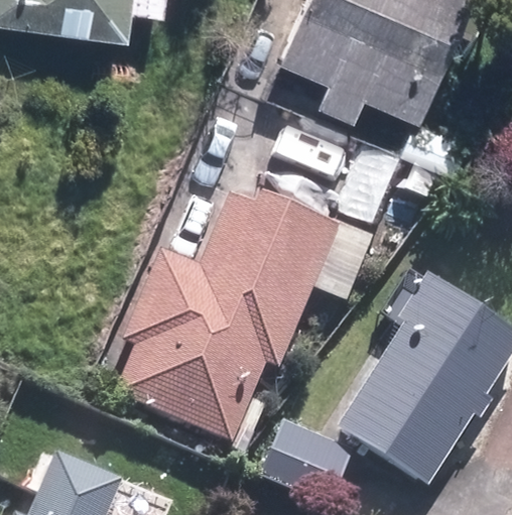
[(0,19),(132,32),(135,5),(165,8),(165,0),(0,0),(0,19)]
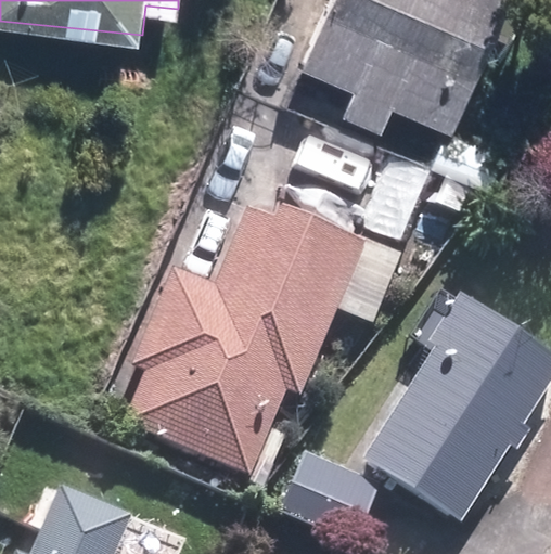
[(335,0),(309,66),(353,84),(343,110),(384,126),(394,100),(456,124),(504,0),(335,0)]
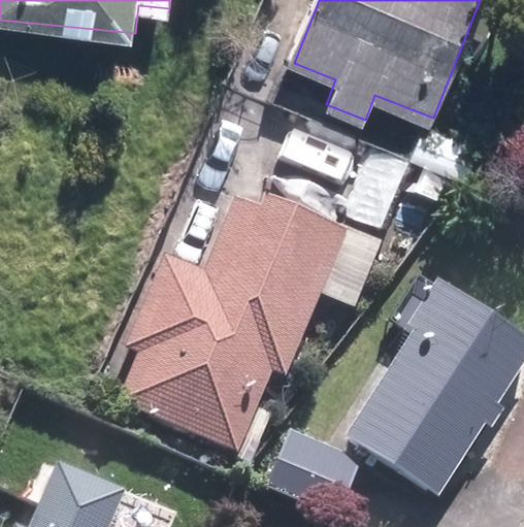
[(392,215),(424,230),(451,172),(463,178),(478,147),(422,122),(407,153),(418,158),(392,215)]
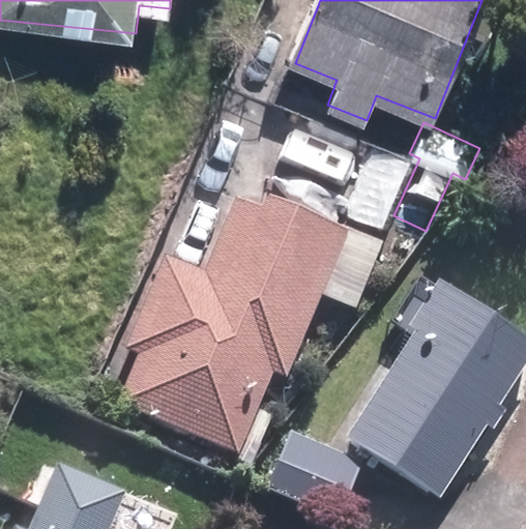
[(288,123),(275,154),(342,180),(354,149),(288,123)]
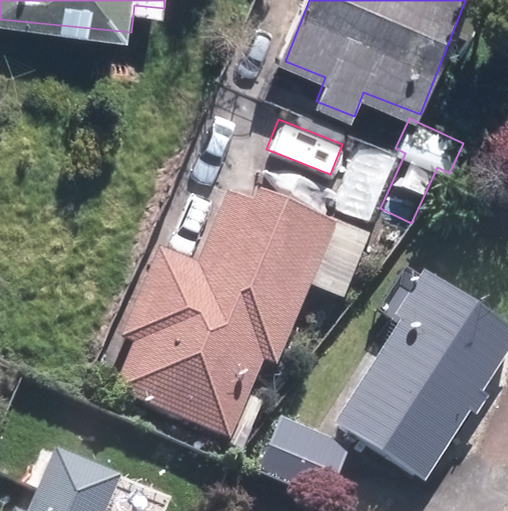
[(266,354),(282,361),(313,288),(342,300),(370,233),(261,187),(255,200),(227,188),(196,259),(162,244),(123,334),(134,339),(112,390),(229,439),(266,354)]
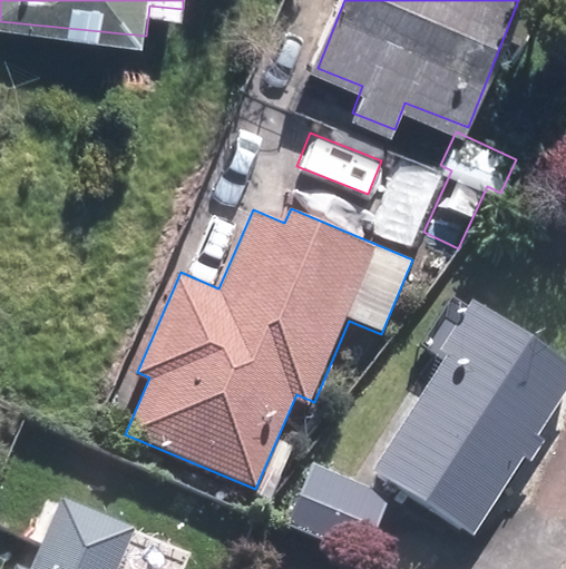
[(565,393),(565,357),(474,297),(439,350),(446,354),(371,468),(474,535),(565,393)]
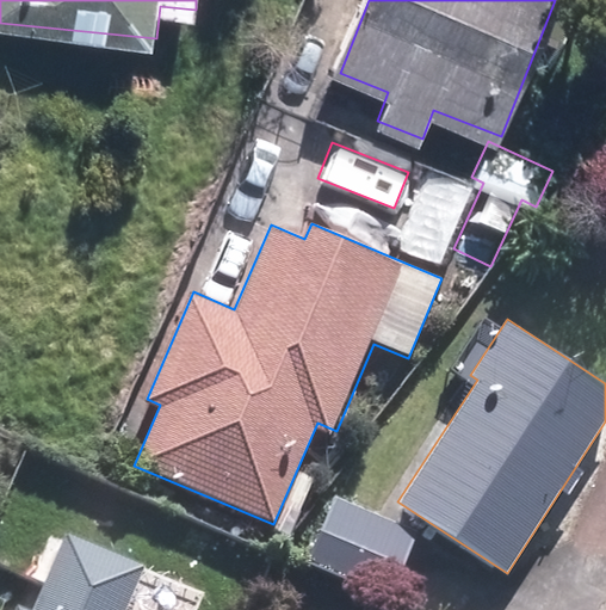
[(418,533),(335,498),(307,567),(390,602),(418,533)]
